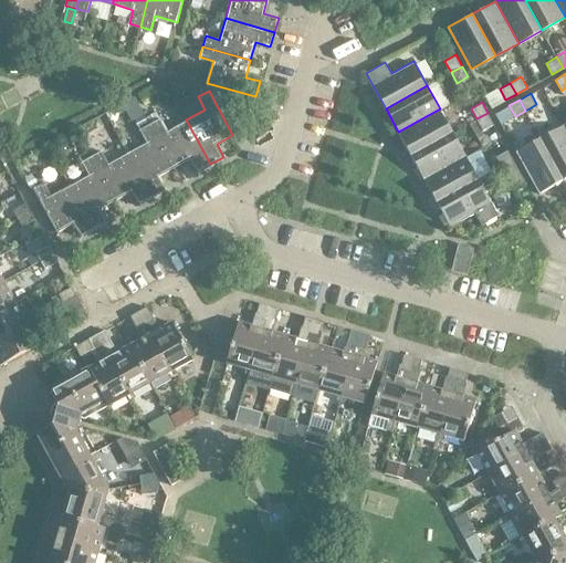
[(453,132),(440,108),(398,132),(411,155),(453,132)]
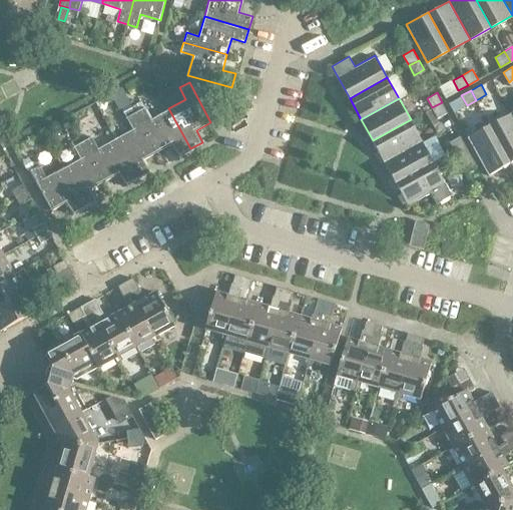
[(129,102),(121,107),(126,116),(134,111),(129,102)]
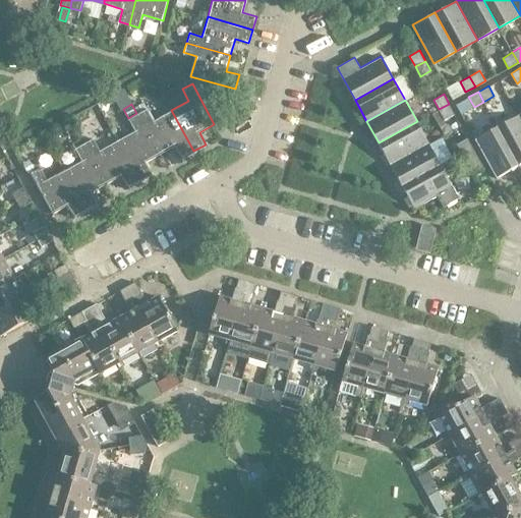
[(454,113),(449,104),(439,109),(444,119),(454,113)]
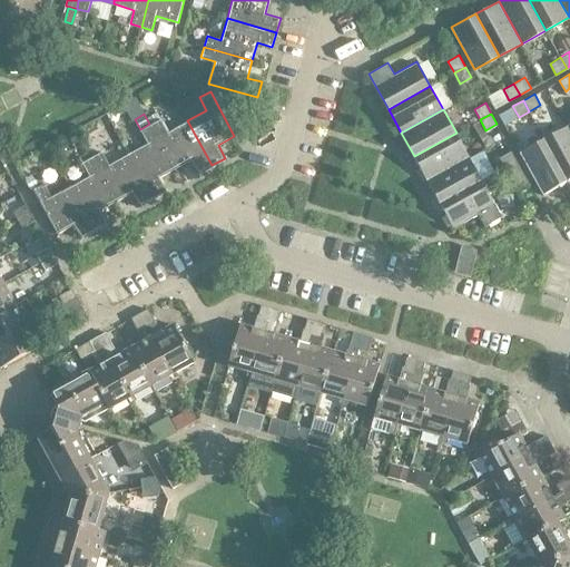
[(160,118),(150,124),(175,168),(192,159),(198,173),(212,165),(187,120),(168,132),(160,118)]
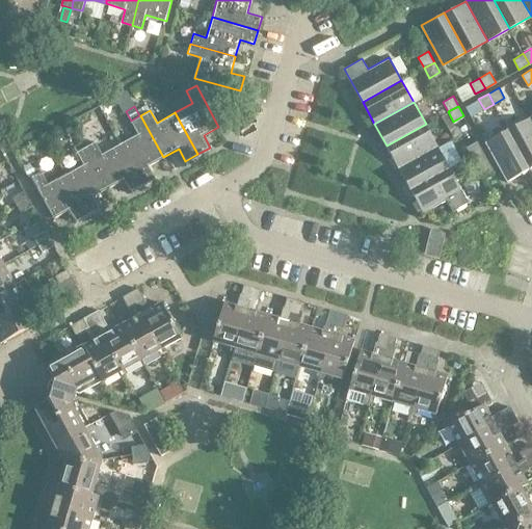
[(163,157),(140,115),(131,121),(138,132),(120,142),(143,185),(156,178),(149,165),(163,157)]
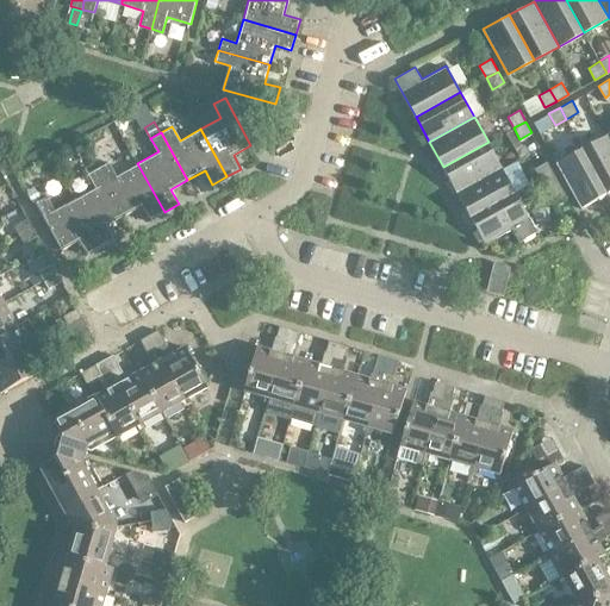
[(609,188),(609,138),(607,132),(582,147),(607,191),(609,188)]
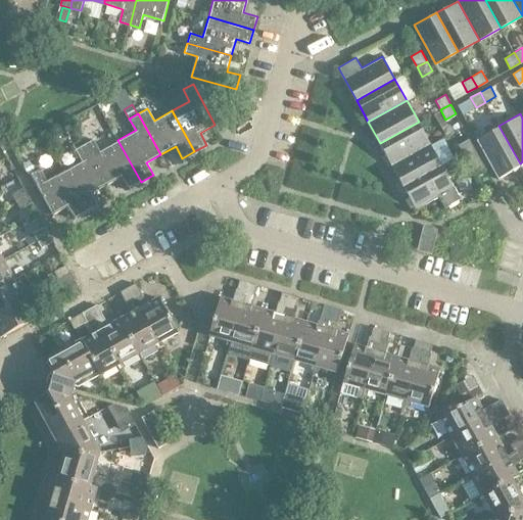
[(430,143),(419,122),(380,143),(392,164),(430,143)]
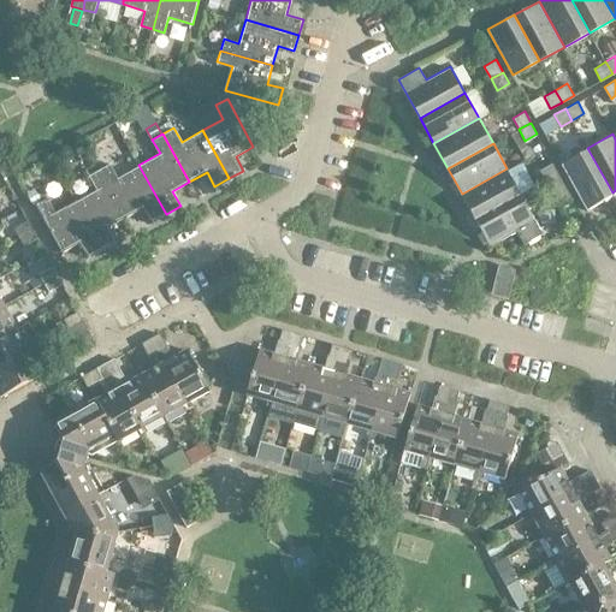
[(612,192),(587,148),(561,162),(586,208),(612,192)]
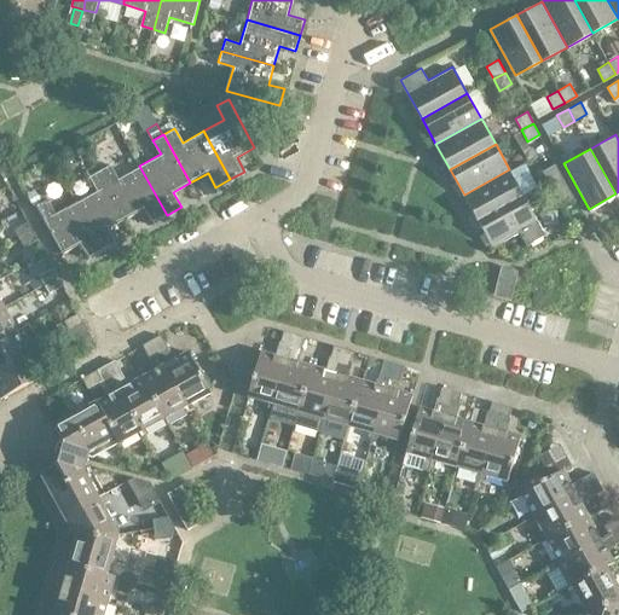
[(110,163),(99,169),(126,218),(144,208),(152,222),(167,215),(139,166),(119,177),(110,163)]
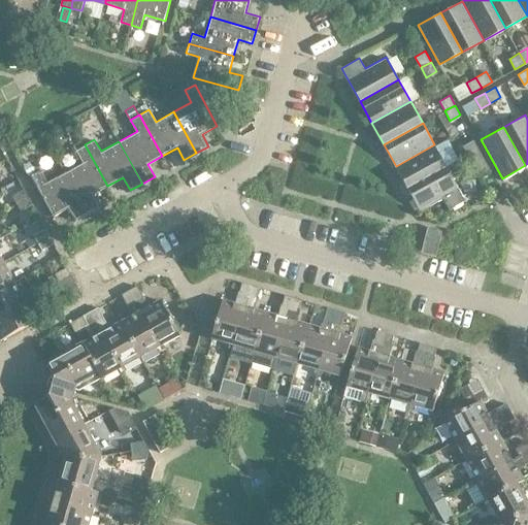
[(479,149),(473,139),(463,145),(468,155),(479,149)]
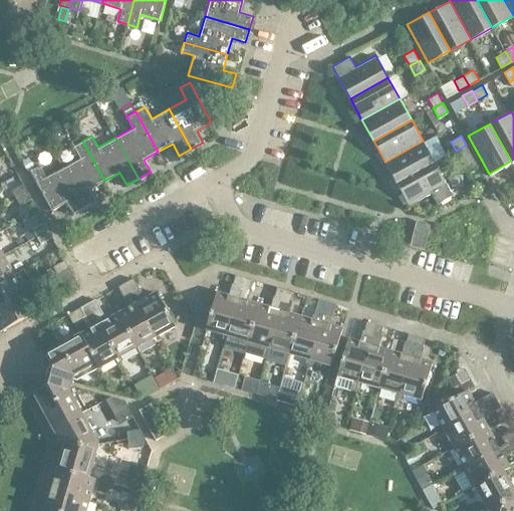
[(104,181),(82,141),(74,146),(80,157),(63,167),(85,208),(97,201),(90,189),(104,181)]
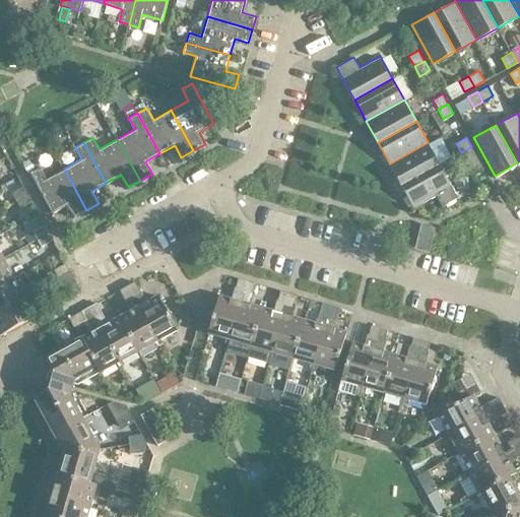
[(440,164),(428,142),(390,164),(401,185),(440,164)]
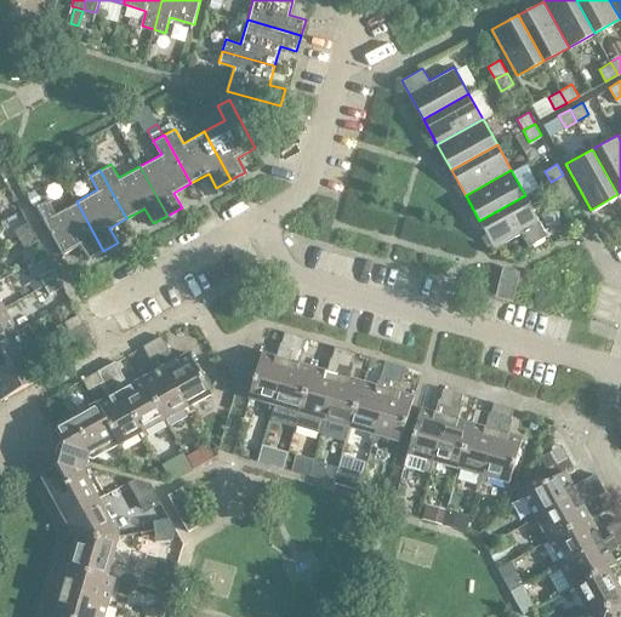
[(577,200),(563,175),(551,182),(564,206),(577,200)]
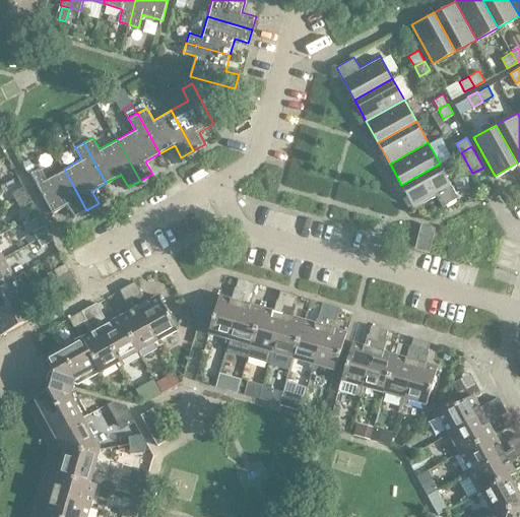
[(29,157),(22,162),(28,172),(35,168),(29,157)]
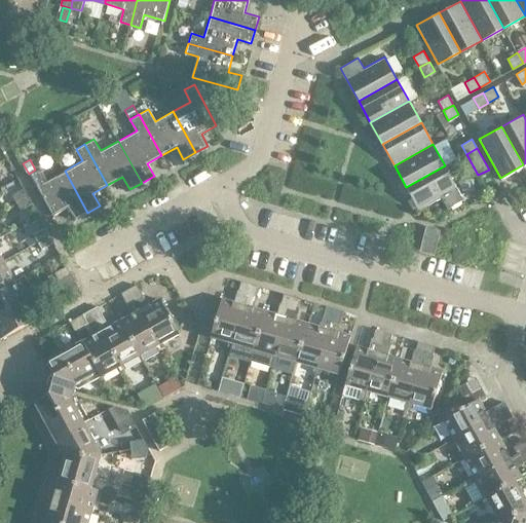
[(463,198),(445,165),(406,187),(418,210),(441,197),(447,208),(463,198)]
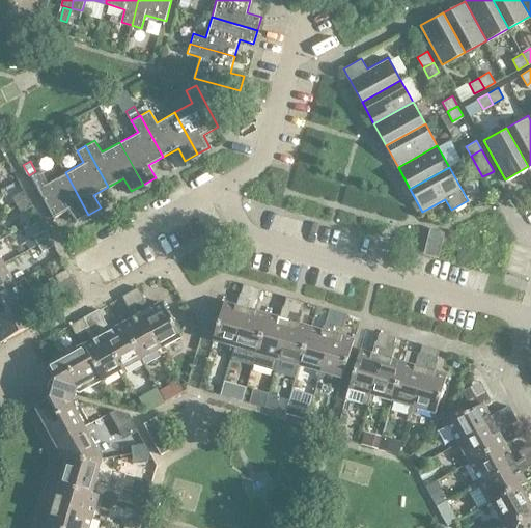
[(40,170),(31,175),(54,217),(68,209),(76,221),(88,215),(65,172),(48,183),(40,170)]
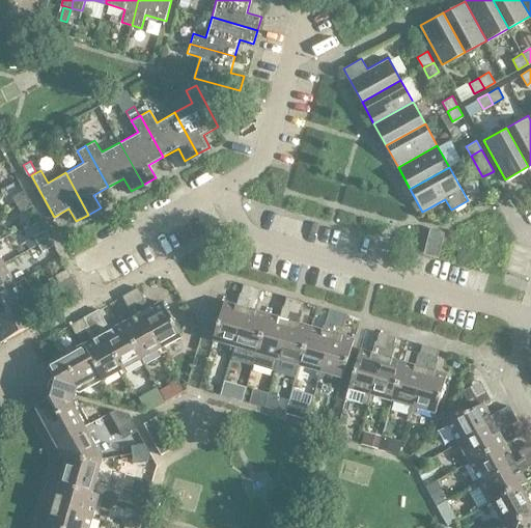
[(28,197),(24,189),(11,196),(17,203),(28,197)]
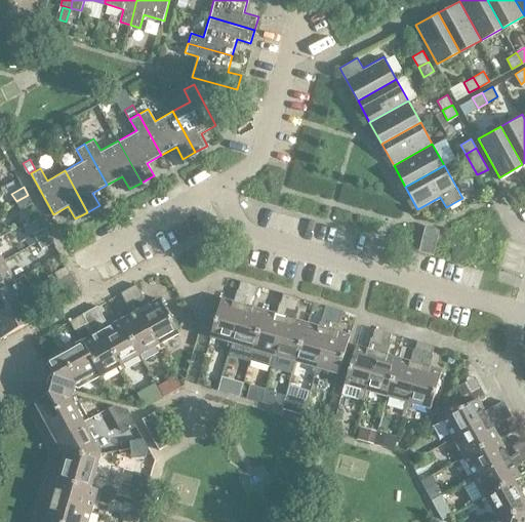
[(32,202),(28,195),(16,201),(21,209),(32,202)]
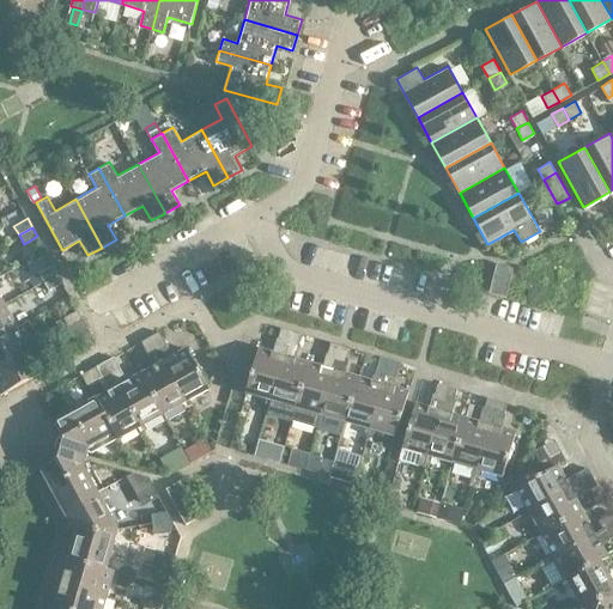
[(58,273),(53,263),(38,272),(43,281),(58,273)]
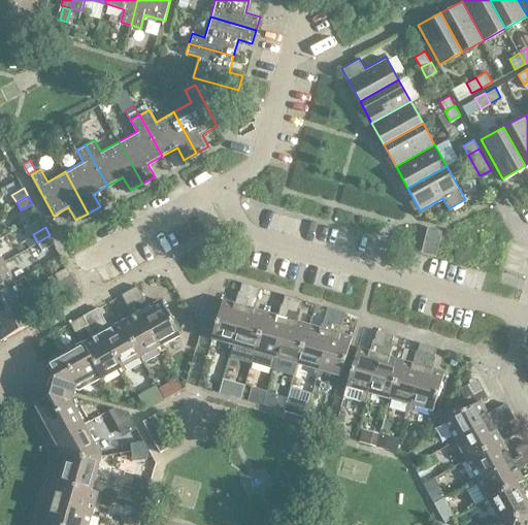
[(428,227),(422,252),(435,256),(442,230),(428,227)]
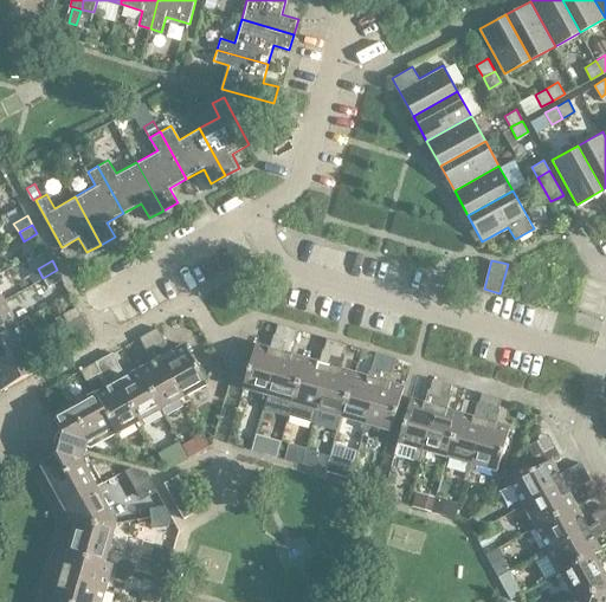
[(63,278),(57,270),(43,278),(49,286),(63,278)]
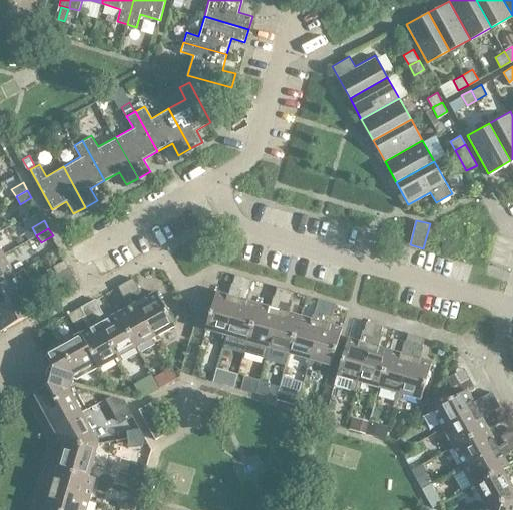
[(0,279),(13,273),(2,253),(0,255),(0,279)]
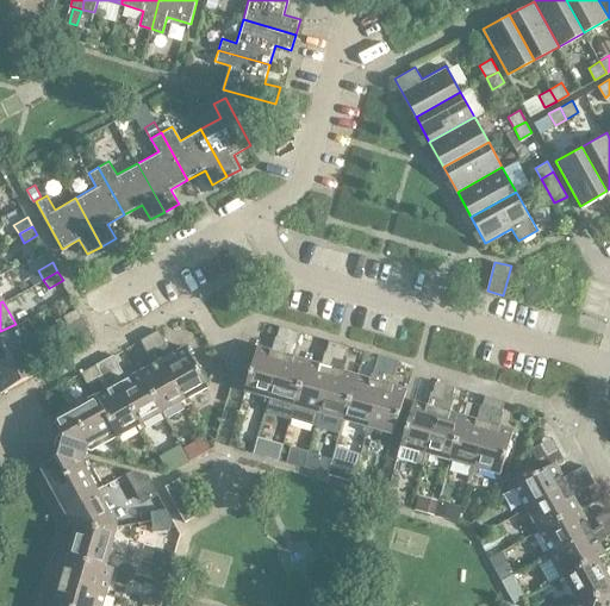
[(82,317),(78,307),(63,316),(68,324),(82,317)]
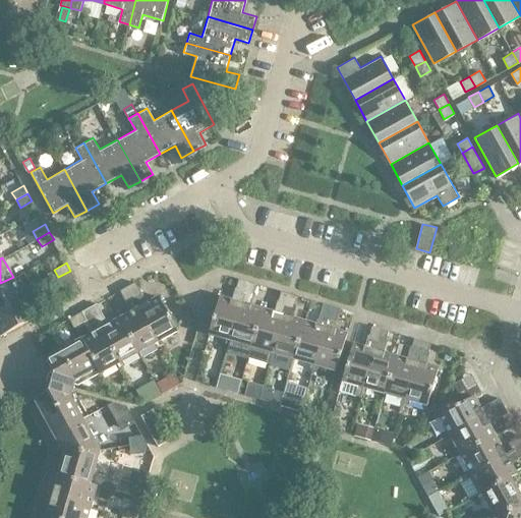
[(74,278),(70,271),(58,277),(62,285),(74,278)]
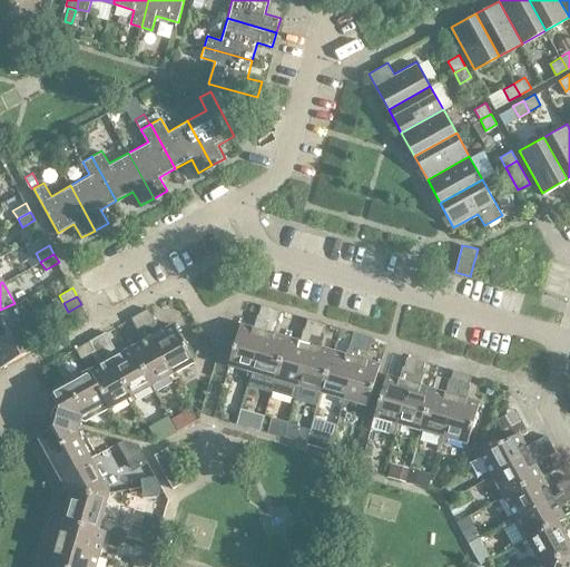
[(0,338),(26,324),(15,303),(0,310),(0,338)]
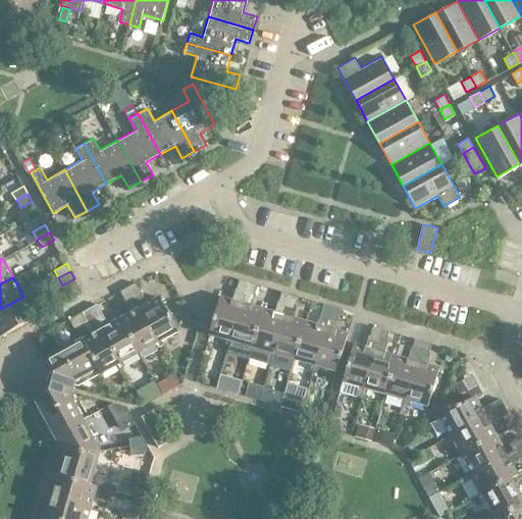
[(248,280),(240,278),(233,300),(219,296),(209,333),(226,339),(225,344),(229,345),(248,280)]
